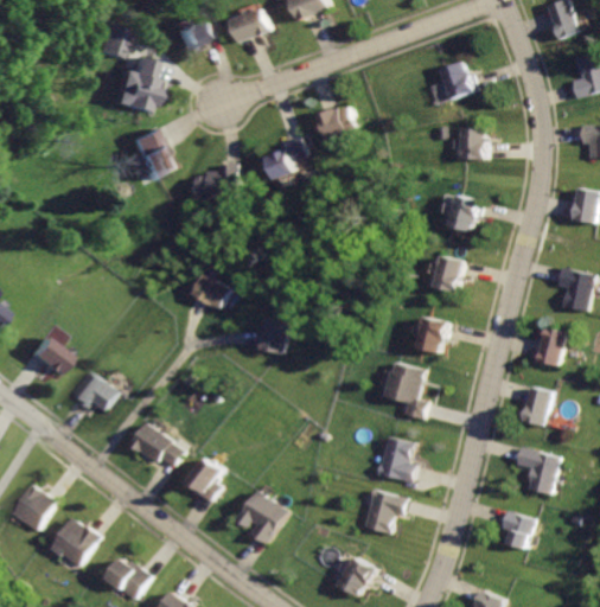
[(286,0),(299,25),(331,10),(326,0),(286,0)]
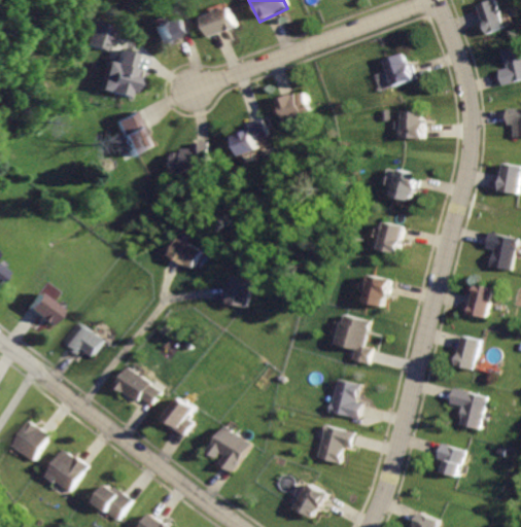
[(485,0),(472,5),(483,35),(506,26),(495,0),(485,0)]
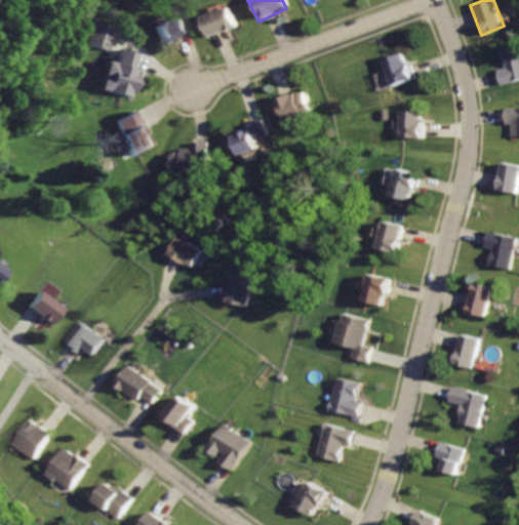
[(199,17),(207,39),(235,28),(226,6),(199,17)]
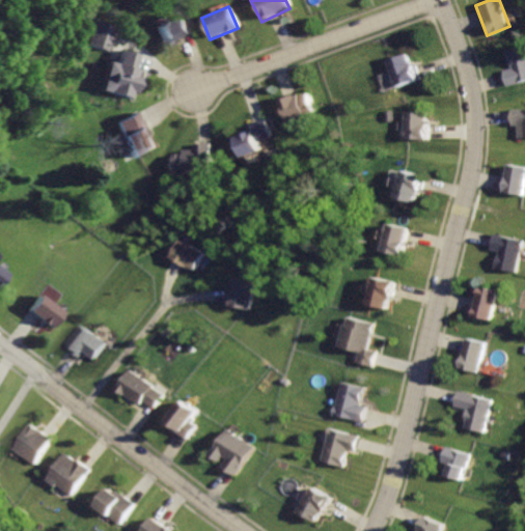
[(146,26),(159,50),(191,34),(184,21),(173,26),(168,16),(146,26)]
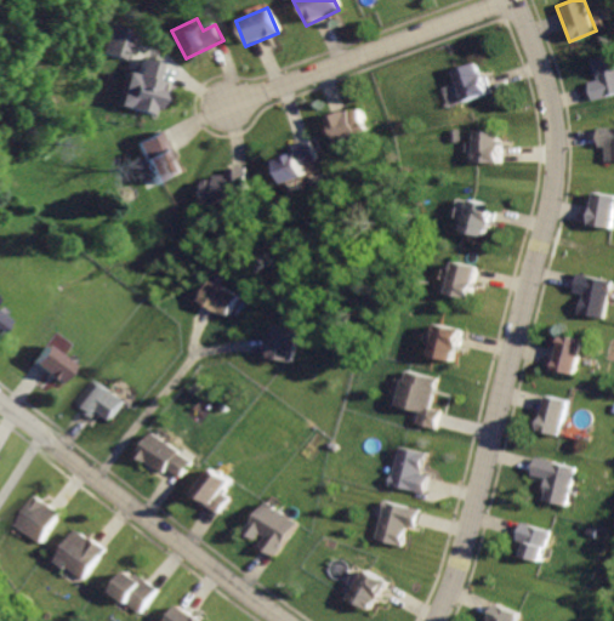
[(100,24),(90,51),(114,60),(124,33),(100,24)]
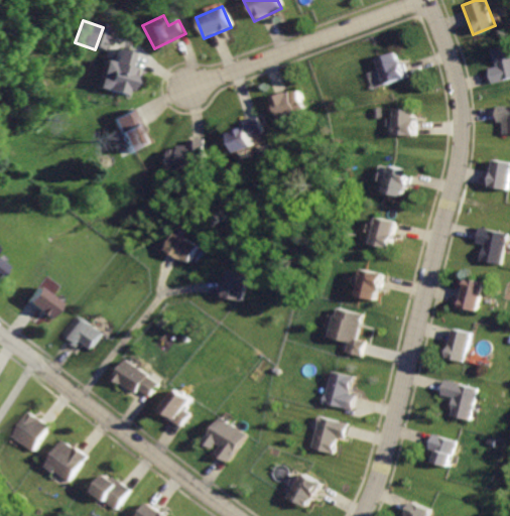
[(485,68),(488,84),(509,79),(509,45),(492,49),(495,66),(485,68)]
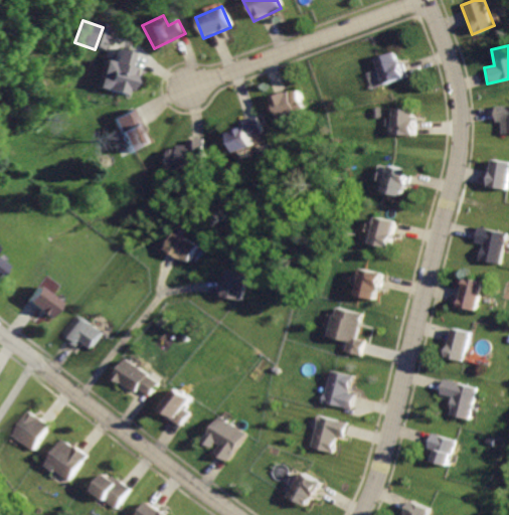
[(112,48),(108,61),(97,58),(90,88),(125,96),(132,68),(126,67),(130,52),(112,48)]
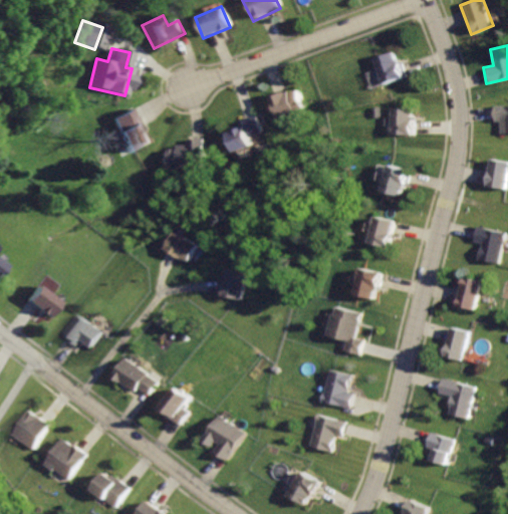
[(369,59),(381,85),(402,77),(391,51),(369,59)]
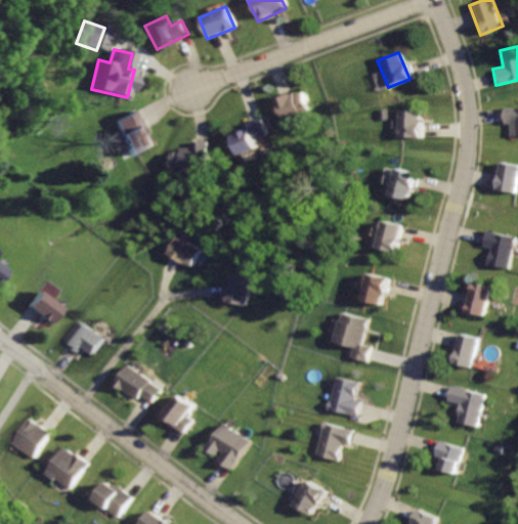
[(270,101),(278,124),(307,114),(299,91),(270,101)]
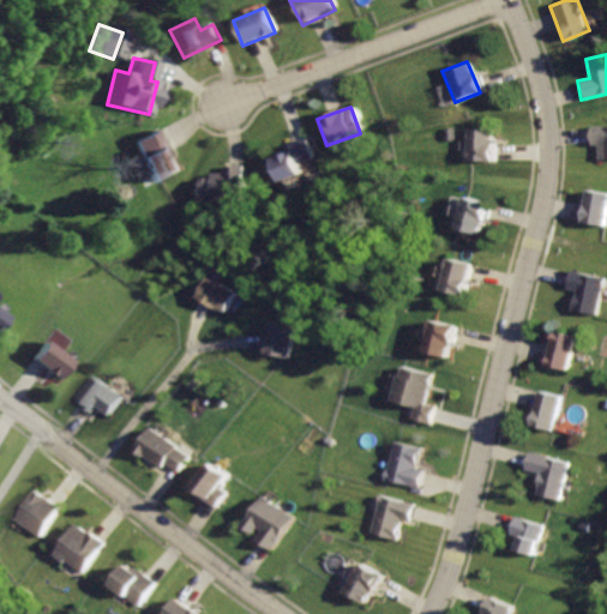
[(606,125),(583,126),(584,149),(592,149),(593,161),(606,160),(606,125)]
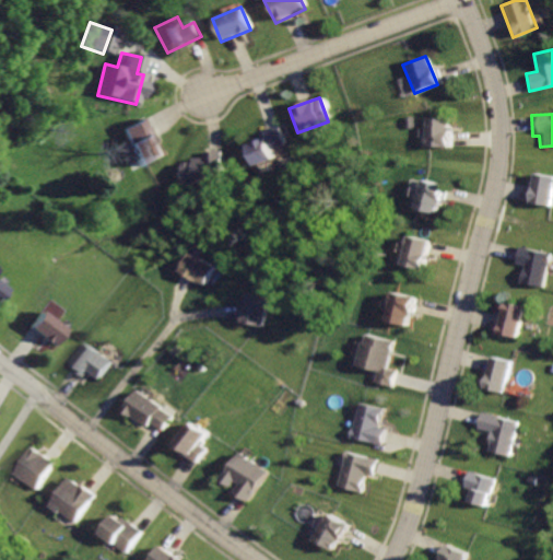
[(421,117),(421,148),(447,147),(447,117),(421,117)]
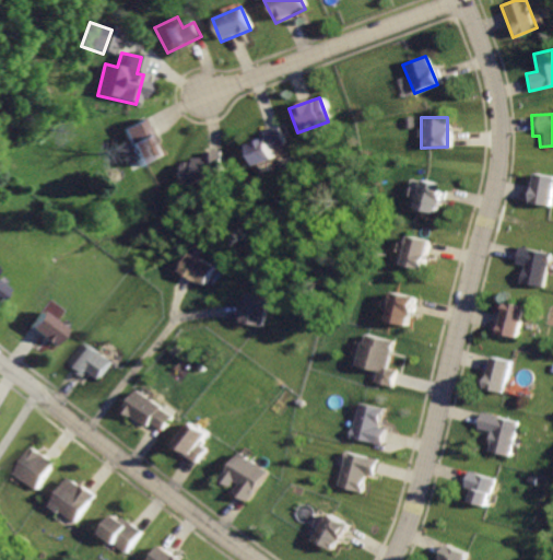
[(115,130),(131,170),(160,158),(142,118),(115,130)]
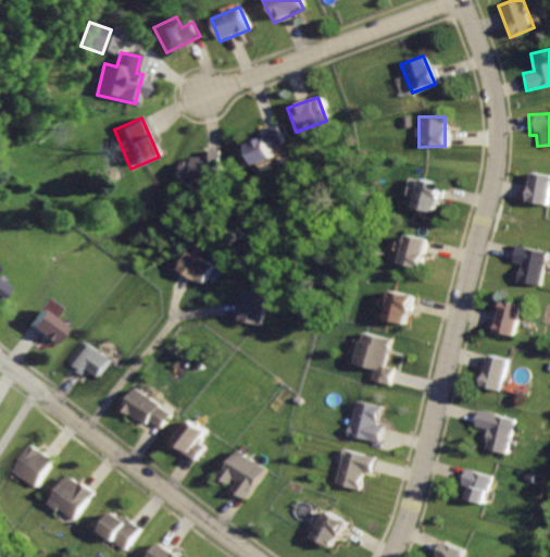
[(240,145),(248,166),(283,153),(272,124),(255,131),(258,137),(240,145)]
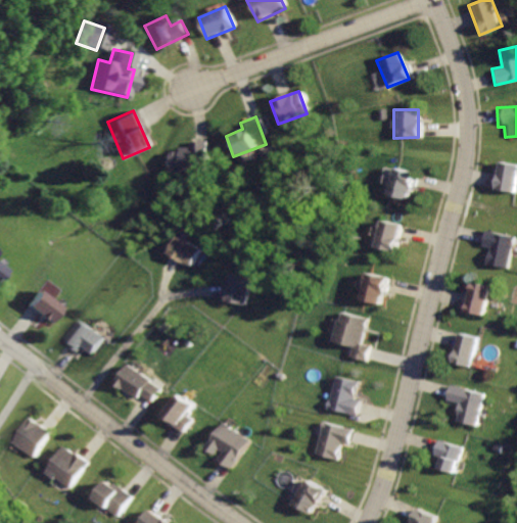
[(162,150),(163,175),(203,174),(202,141),(186,142),(186,149),(162,150)]
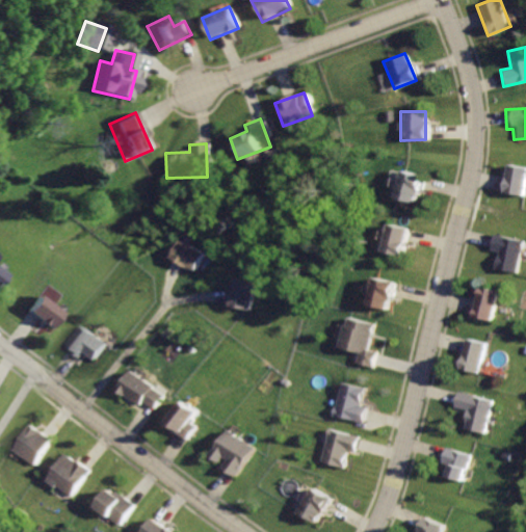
[(525,170),(504,165),(497,195),(523,202),(525,188),(525,170)]
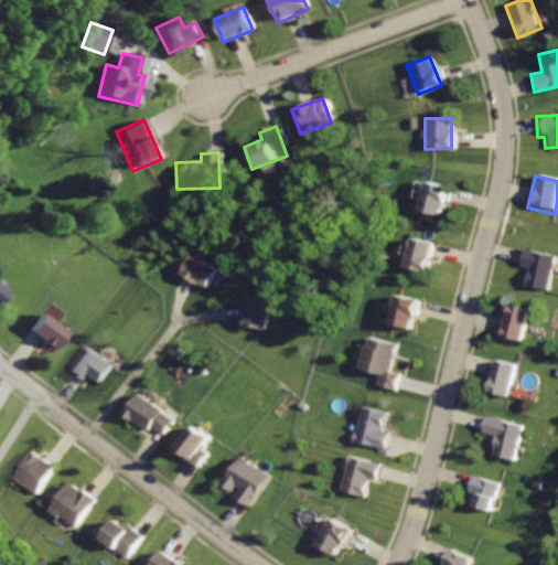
[(424,182),(416,211),(440,217),(448,189),(424,182)]
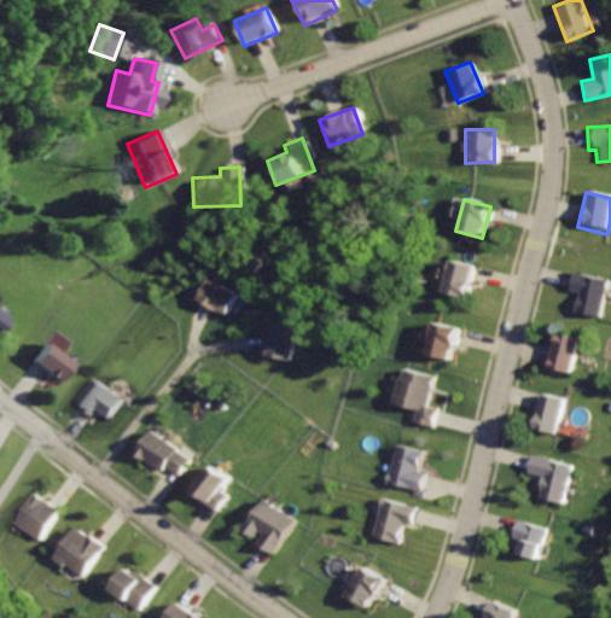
[(448,258),(440,292),(469,299),(477,266),(448,258)]
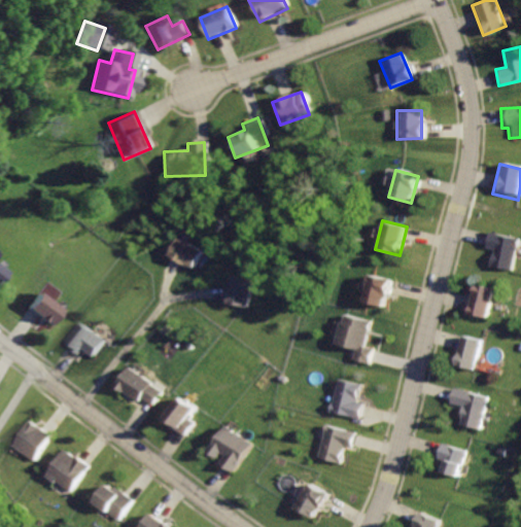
[(489,233),(485,249),(490,250),(487,265),(513,271),(520,240),(489,233)]
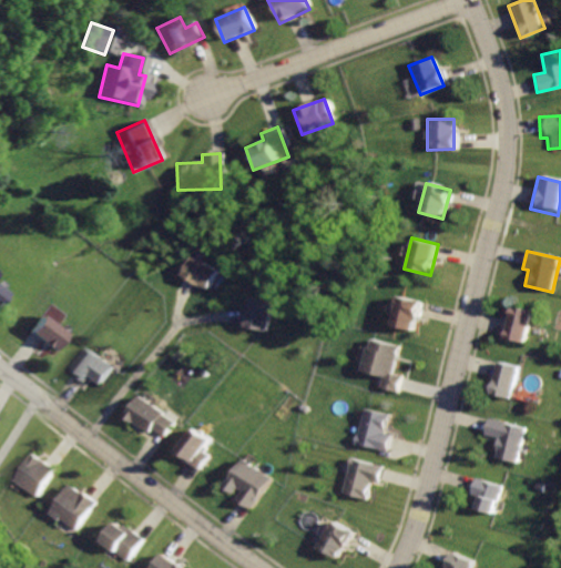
[(187,257),(177,276),(182,279),(203,290),(213,271),(187,257)]
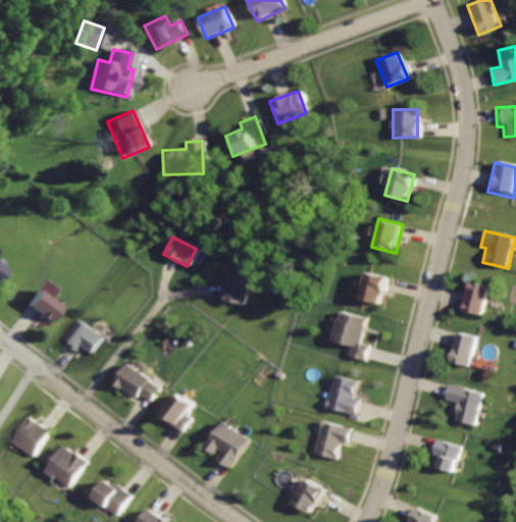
[(367,271),(358,302),(381,309),(391,278),(367,271)]
